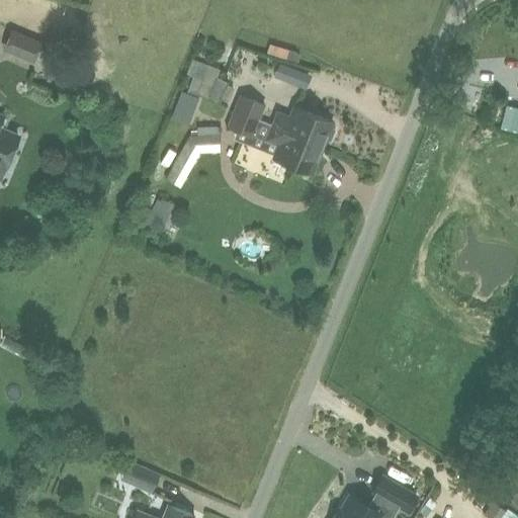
[(63,50),(11,28),(3,50),(32,62),(38,47),(61,56),(63,50)]
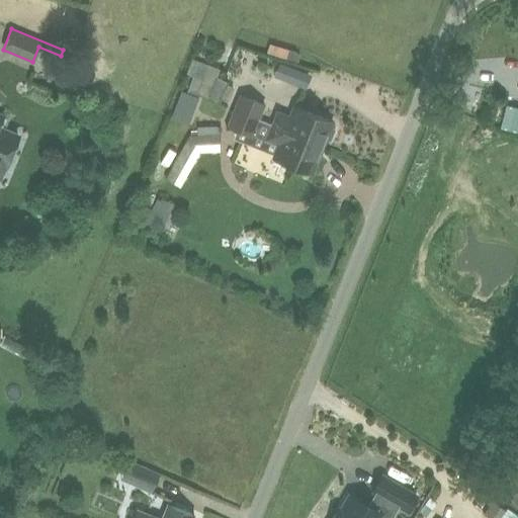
[(275,31),(272,41),(293,48),(296,37),(275,31)]
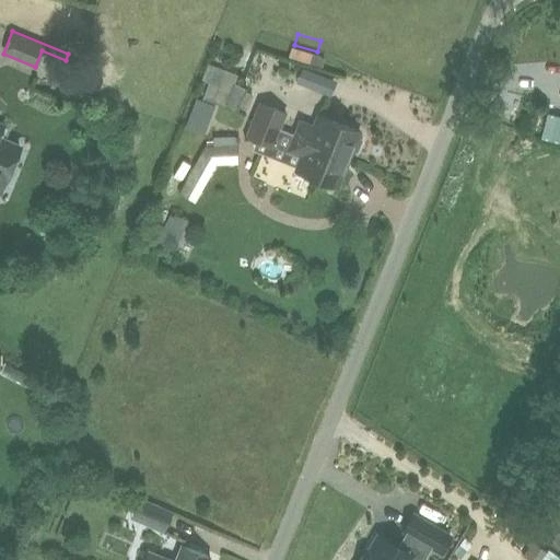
[(198,97),(213,104),(214,102),(226,71),(209,65),(197,97),(198,98),(198,97)]
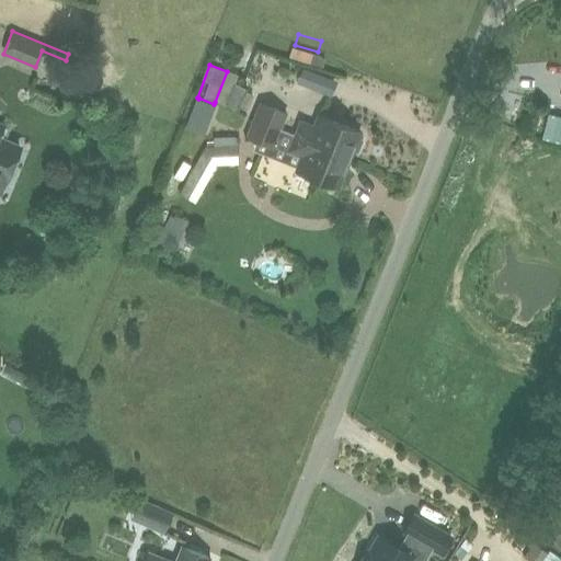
[(227,71),(215,102),(225,106),(226,105),(238,110),(239,109),(247,111),(253,94),(245,91),(247,88),(233,83),(237,75),(227,71)]
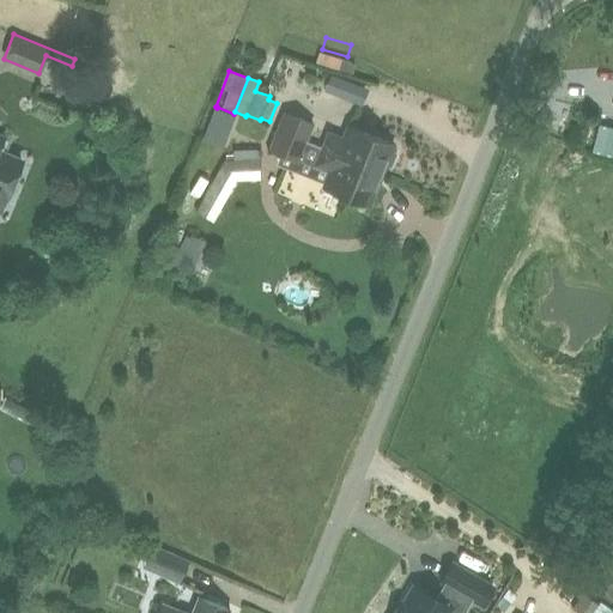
[(217,107),(217,108),(208,127),(213,129),(210,139),(222,144),(234,114),(217,107)]
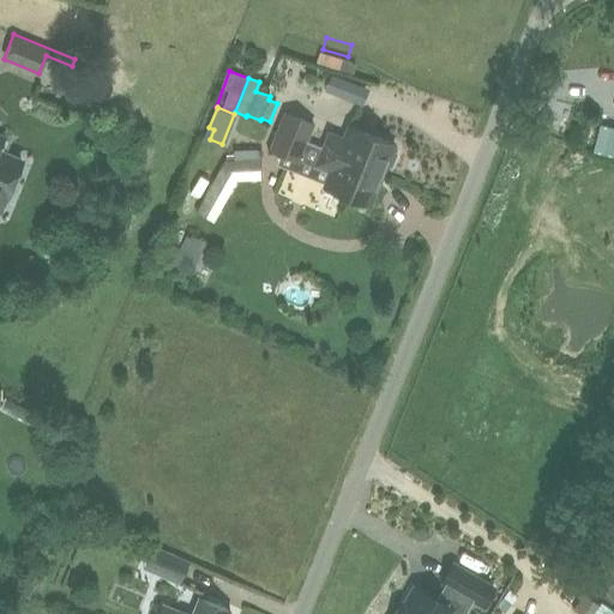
[(283,109),(275,130),(306,142),(314,121),(283,109)]
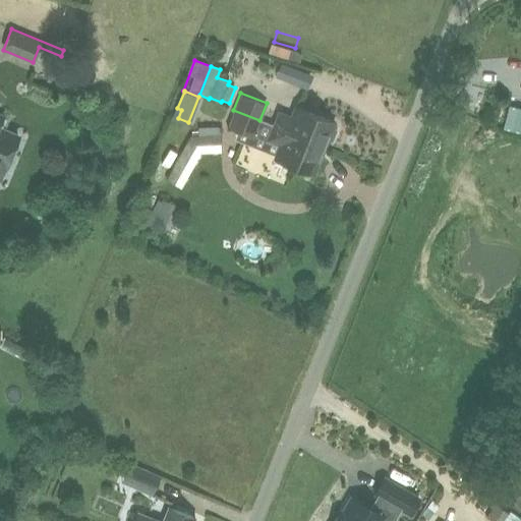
[(274,126),(325,147),(328,139),(332,141),(337,129),(332,127),(335,122),(296,106),(291,117),(279,113),(274,126)]
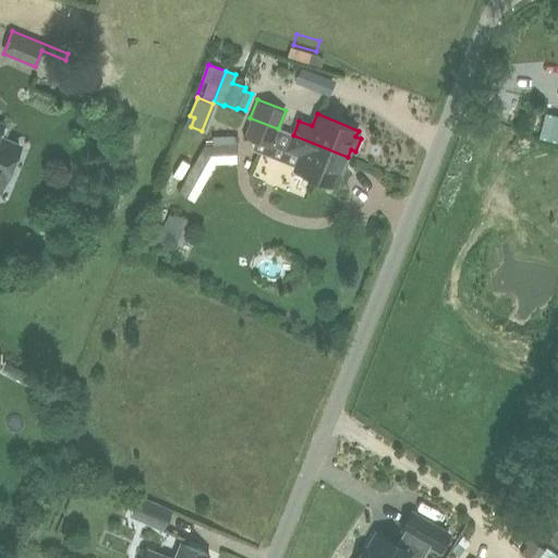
[(278,129),(250,118),(243,135),(270,146),(278,129)]
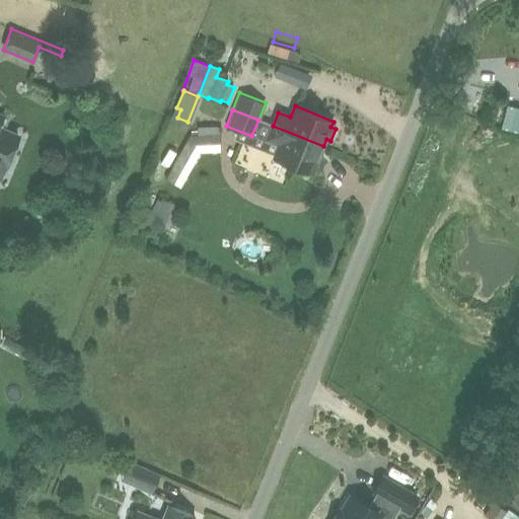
[(323,146),(273,126),(268,138),(280,143),(274,157),(312,173),(323,146)]
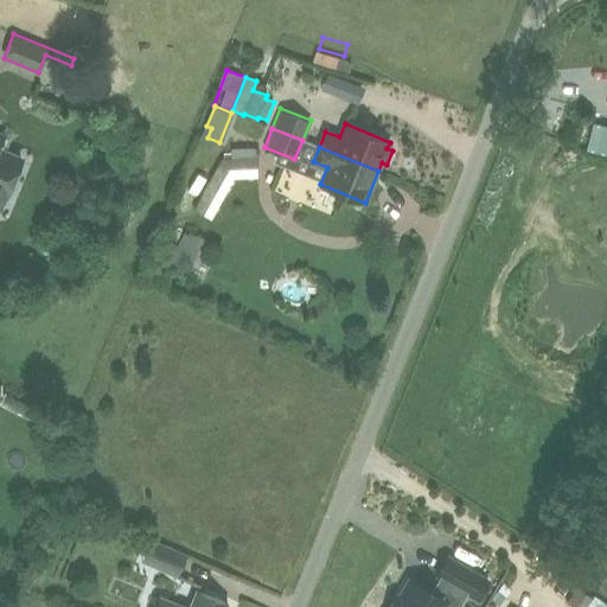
[(0,203),(4,193),(5,193),(19,159),(0,149),(0,203)]
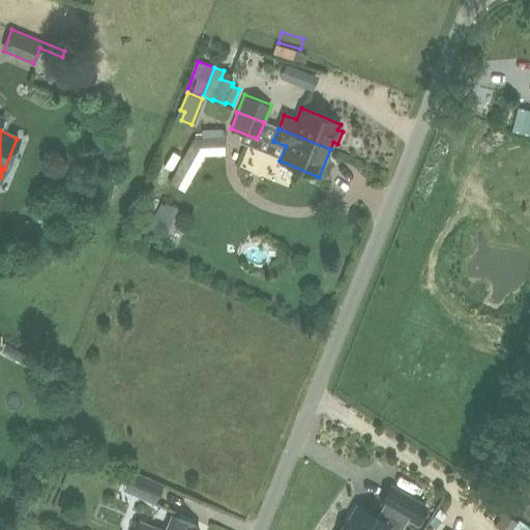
[(225,147),(225,138),(194,139),(169,183),(177,187),(200,148),(225,147)]
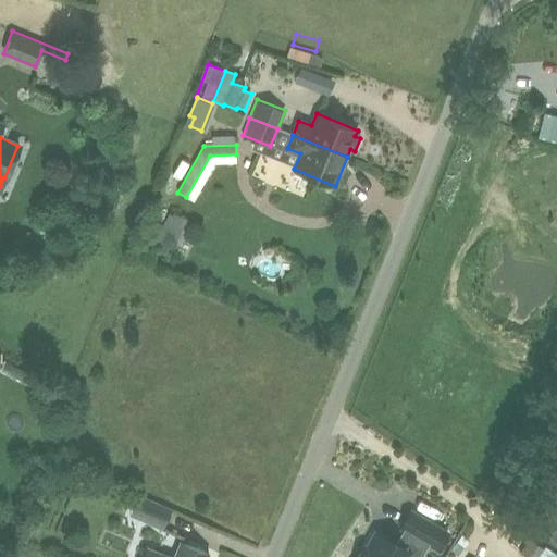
[(169,231),(162,243),(174,248),(177,242),(173,233),(169,231)]
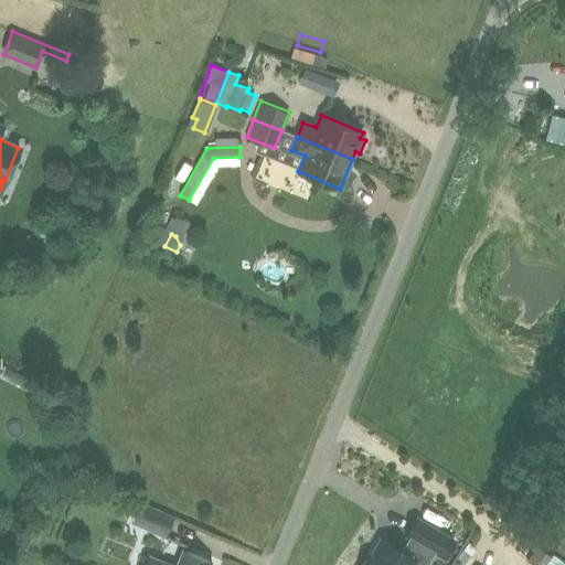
[(3,365),(0,373),(32,390),(36,382),(3,365)]
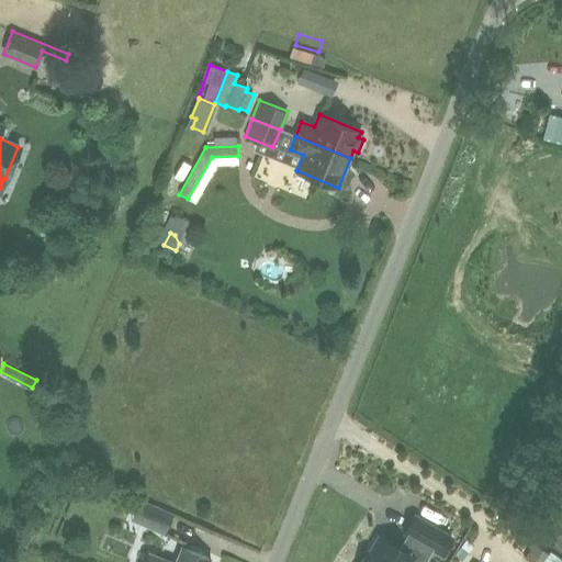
[(130,519),(164,534),(172,512),(139,497),(130,519)]
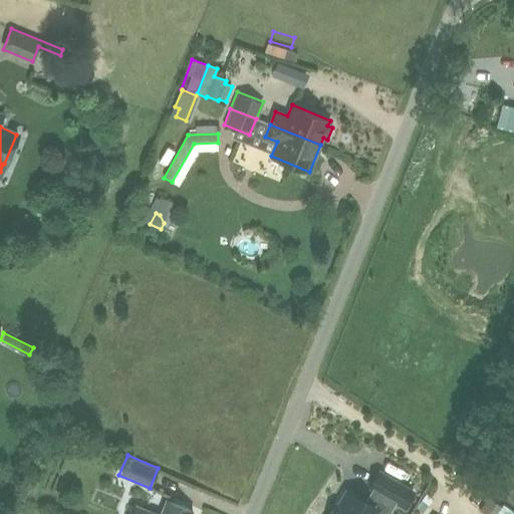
[(405,509),(415,492),(378,472),(369,486),(372,488),(365,501),(346,490),(332,513),(387,513),(394,503),(405,509)]
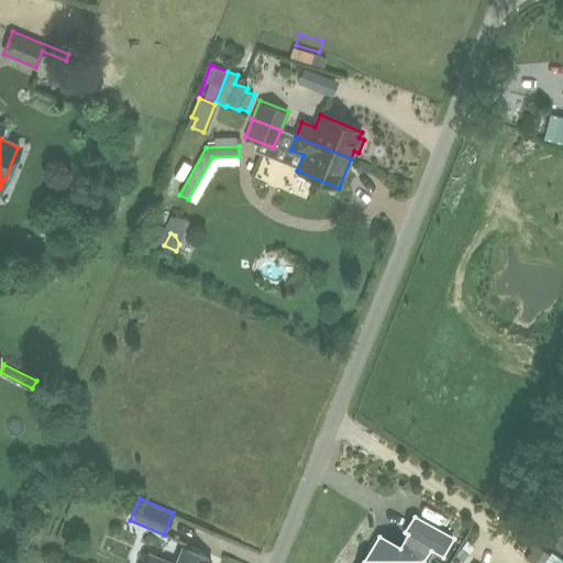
[(488,537),(489,518),(476,517),(474,536),(488,537)]
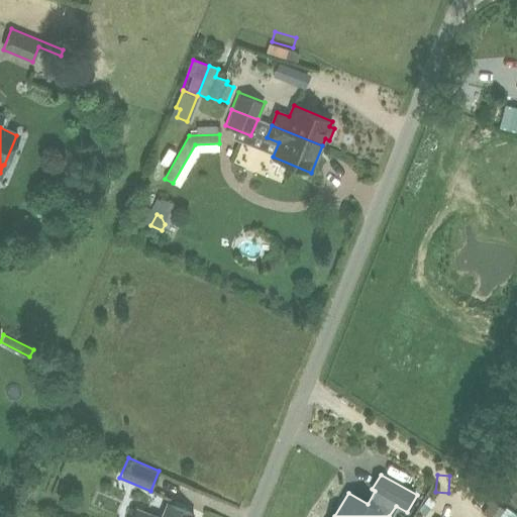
[(19,481),(13,496),(23,500),(29,485),(19,481)]
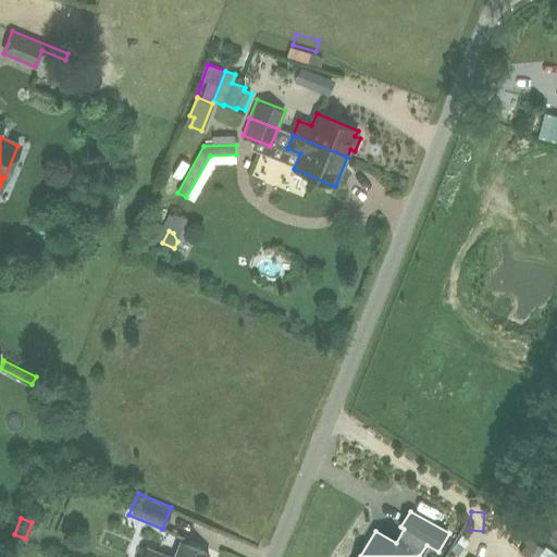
[(527,556),(535,556),(543,548),(529,539),(519,552),(527,556)]
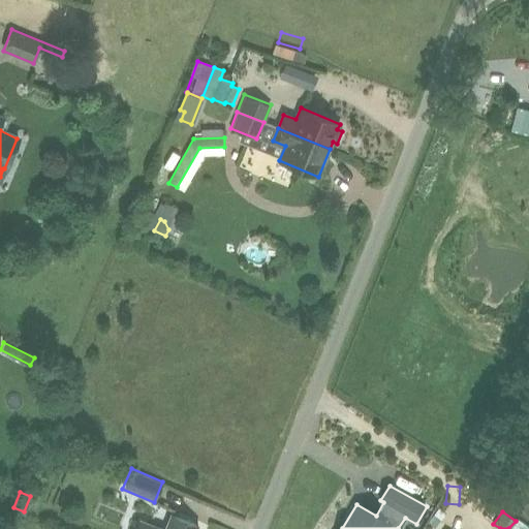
[(195,528),(197,525),(170,515),(165,528),(161,528),(147,523),(145,528),(195,528)]
